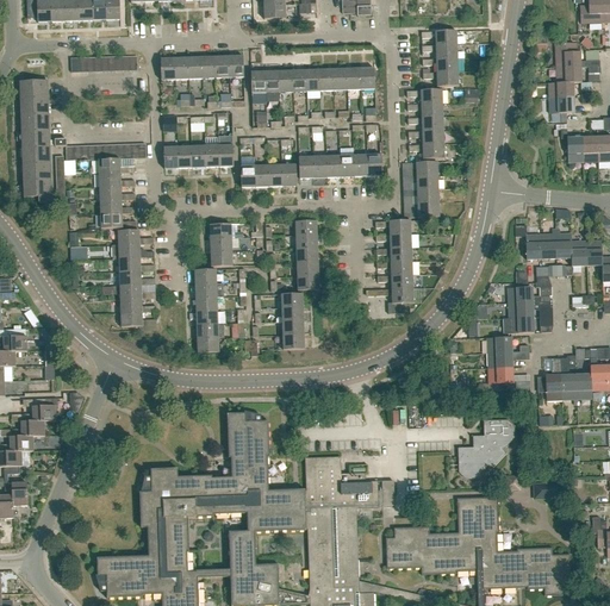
[(53,20),(51,0),(26,0),(27,16),(38,16),(38,20),(53,20)]
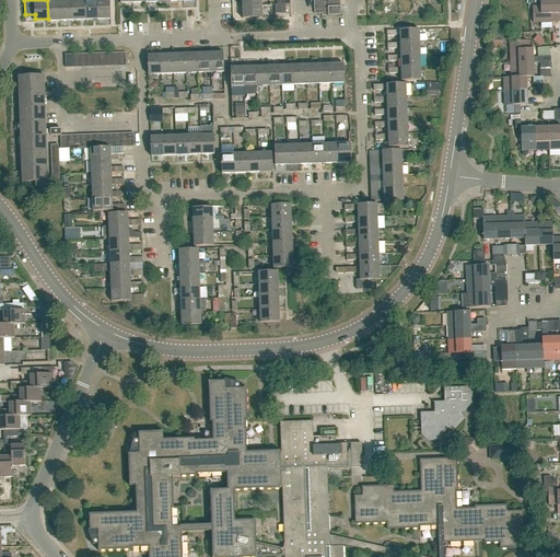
[(48,19),(60,18),(59,0),(47,0),(48,19)]
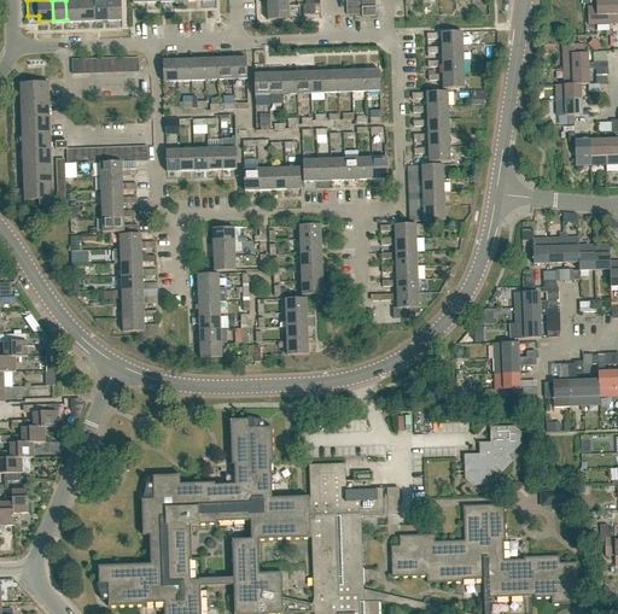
[(66,19),(80,19),(80,0),(65,0),(66,19)]
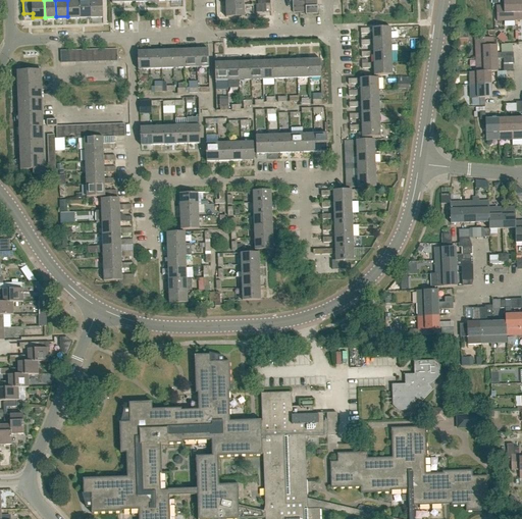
[(67,16),(80,15),(79,0),(67,0),(67,16)]
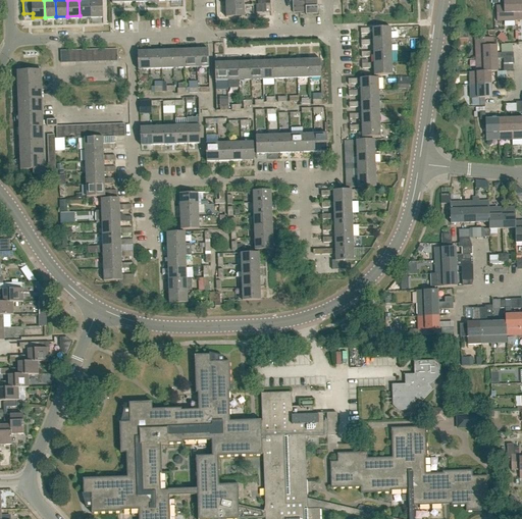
[(80,15),(91,15),(90,0),(79,0),(80,15)]
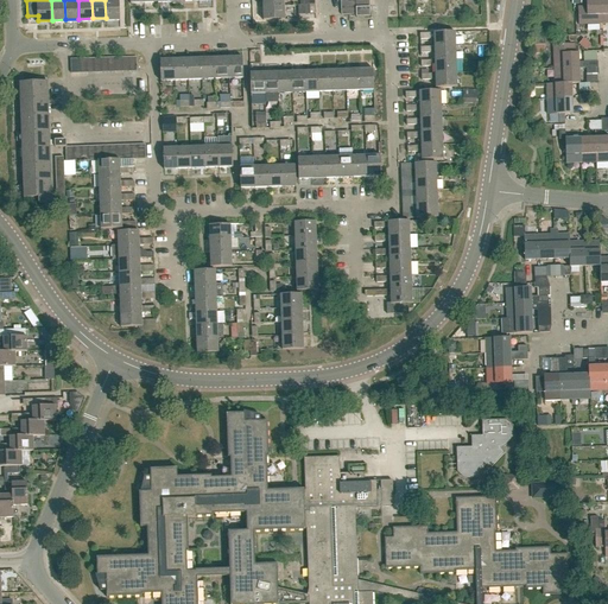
[(105,0),(106,18),(120,17),(119,0),(105,0)]
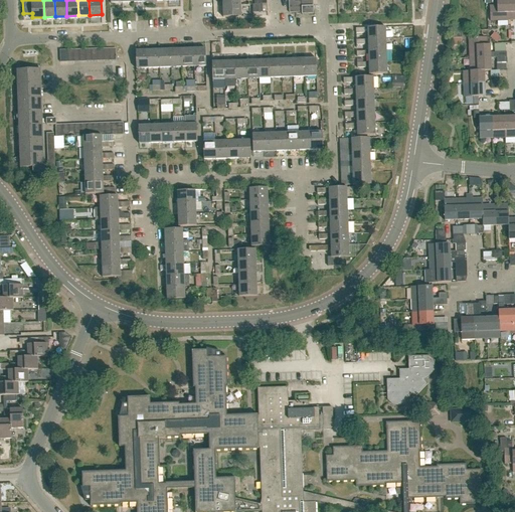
[(490,18),(510,17),(509,0),(497,0),(497,3),(490,3),(490,18)]
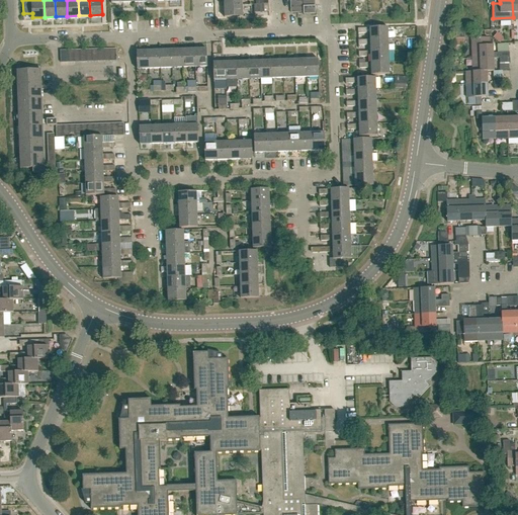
[(243,2),(224,3),(225,15),(243,14),(243,2)]
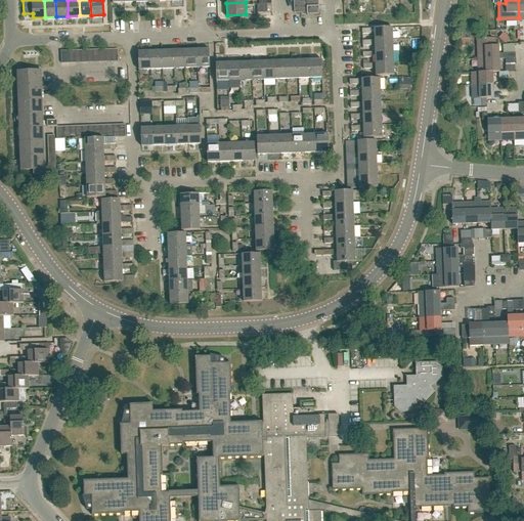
[(306,4),(307,10),(307,12),(319,11),(318,3),(307,4),(306,4)]
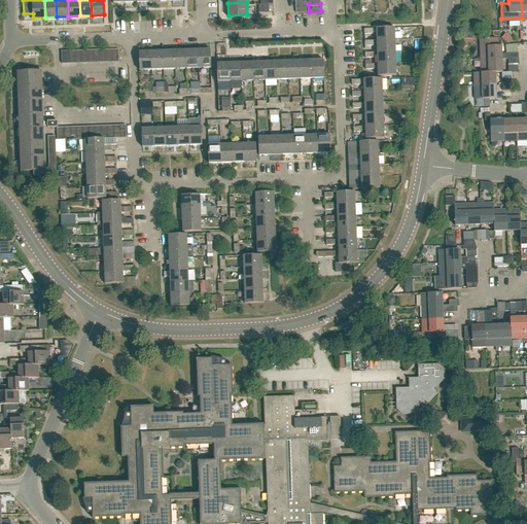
[(377,38),(395,37),(395,25),(376,26),(377,38)]
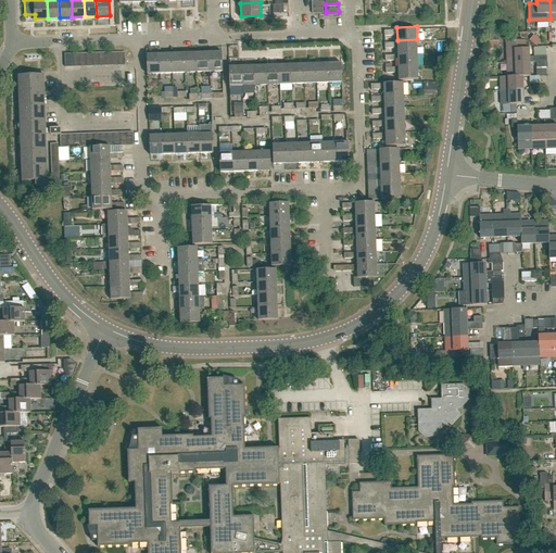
[(507,60),(529,60),(529,46),(526,46),(526,37),(506,38),(507,60)]
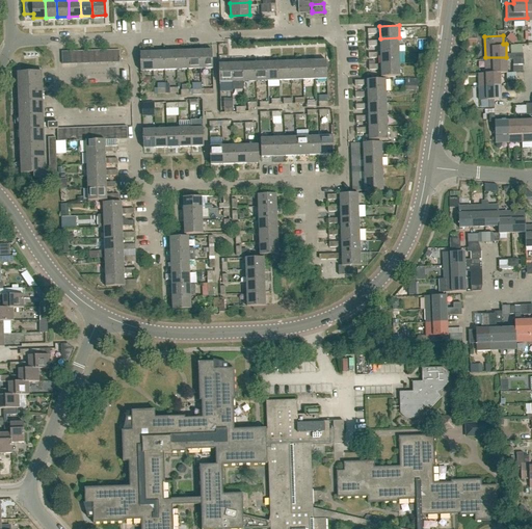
[(380,50),(399,50),(399,37),(380,38),(380,50)]
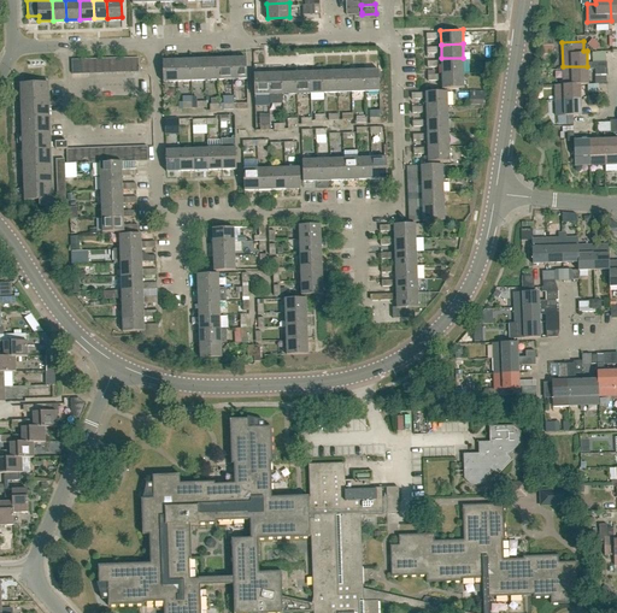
[(219,77),(233,77),(231,54),(218,56),(219,77)]
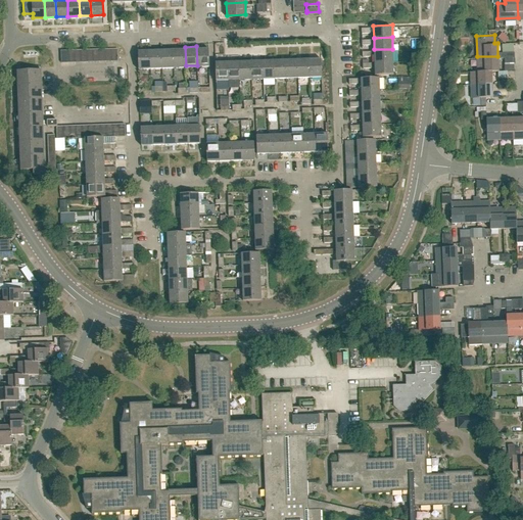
[(196,46),(197,65),(209,64),(208,46),(196,46)]
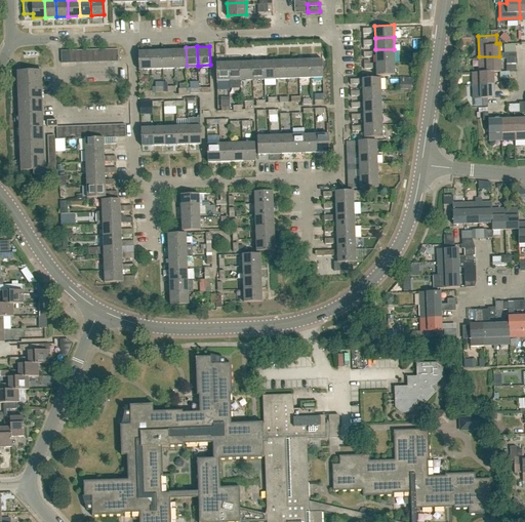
[(163,67),(174,66),(174,47),(162,48),(163,67)]
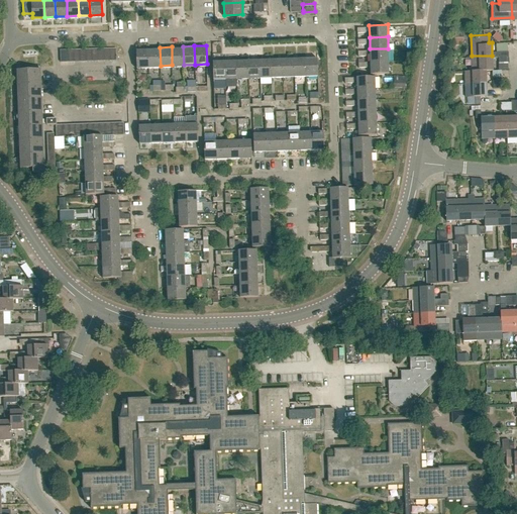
[(172,65),(184,65),(183,46),(172,46),(172,65)]
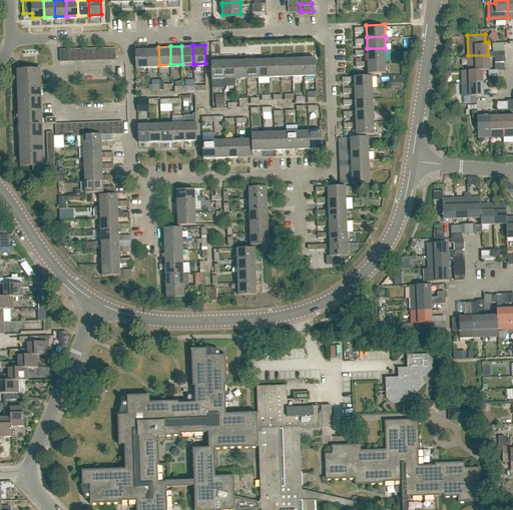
[(135,66),(147,65),(147,47),(135,47),(135,66)]
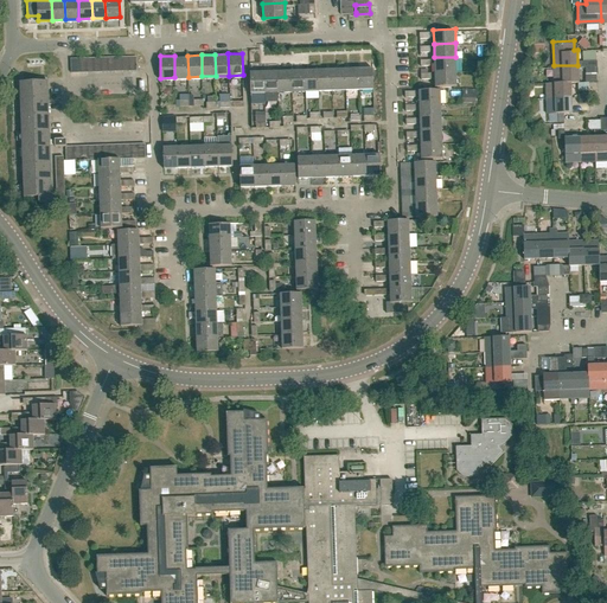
[(174,77),(189,77),(187,56),(174,56),(174,77)]
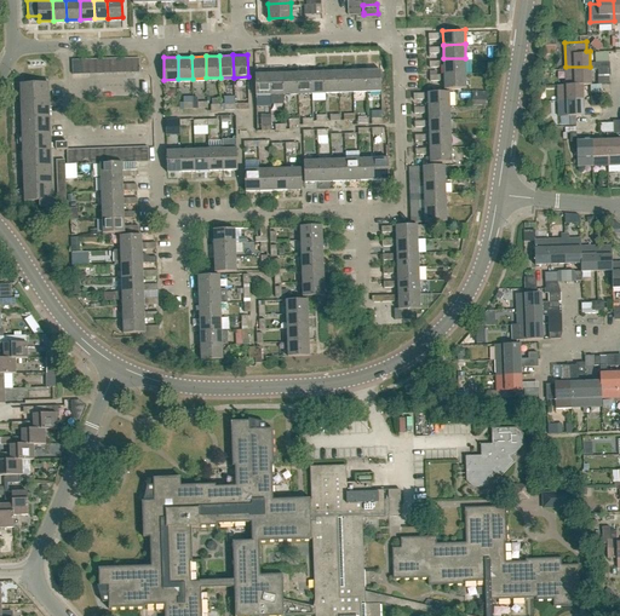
[(443,73),(466,72),(465,58),(443,58),(443,73)]
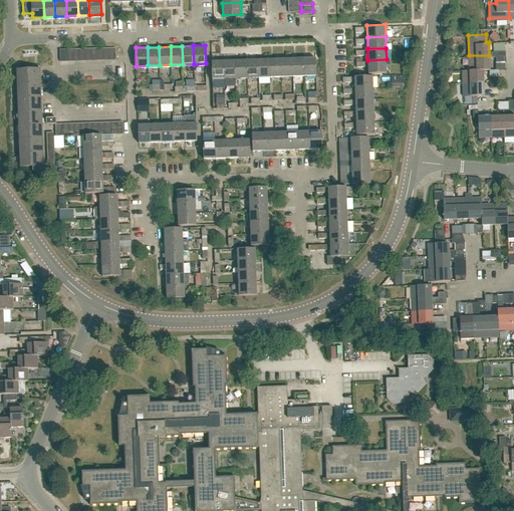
[(303,56),(304,74),(316,73),(315,55),(303,56)]
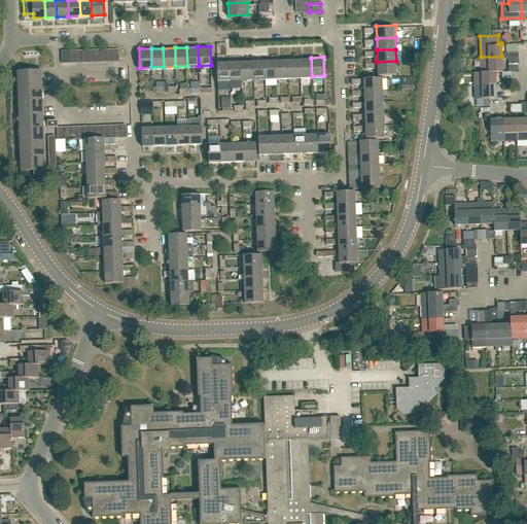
[(495,70),(502,70),(501,57),(481,57),(481,70),(495,70)]
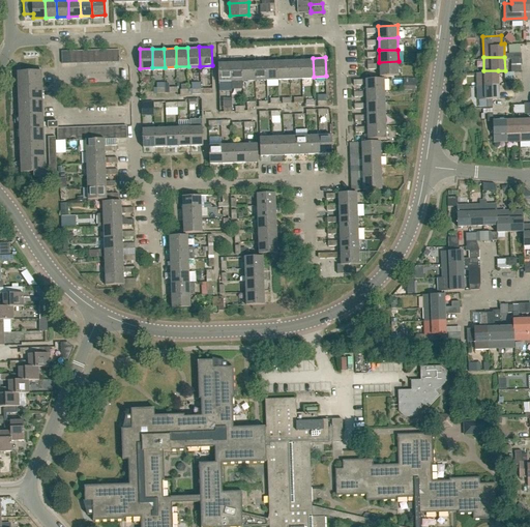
[(278,78),(290,78),(290,58),(277,59),(278,78)]
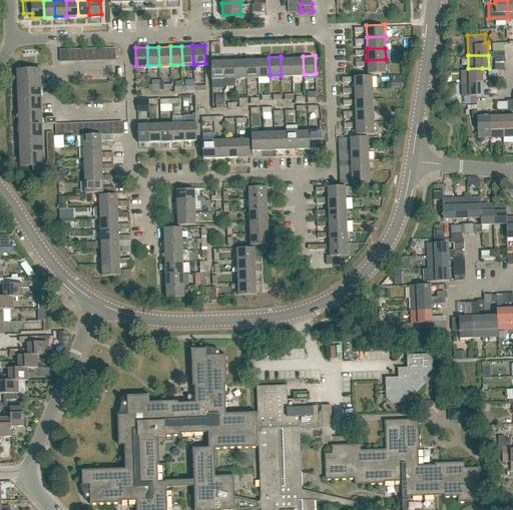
[(281,75),(293,74),(292,56),(281,56),(281,75)]
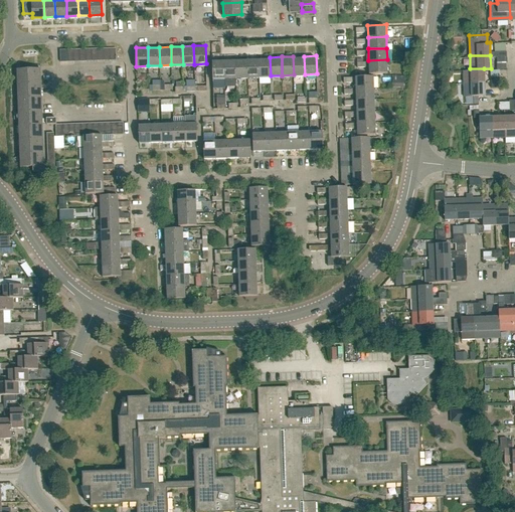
[(294,74),(305,74),(304,56),(293,56),(294,74)]
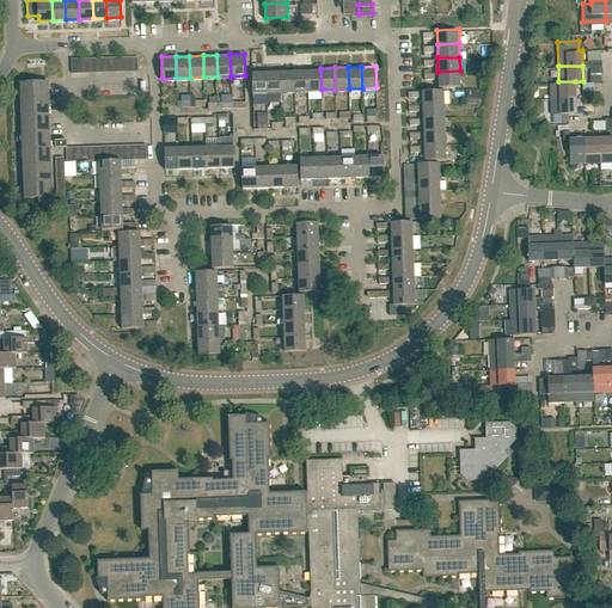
[(294,91),(307,90),(307,68),(293,69),(294,91)]
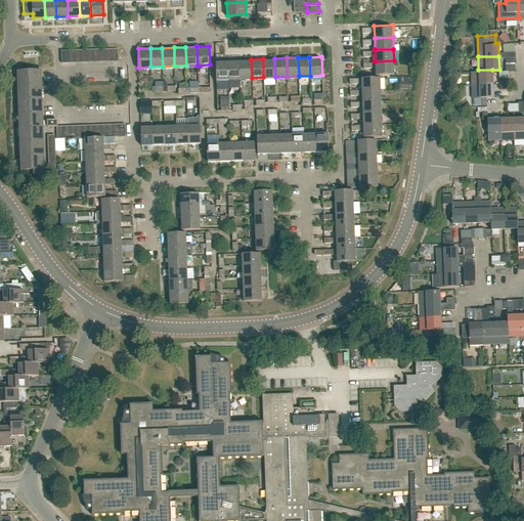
[(263,77),(275,77),(274,58),(263,58),(263,77)]
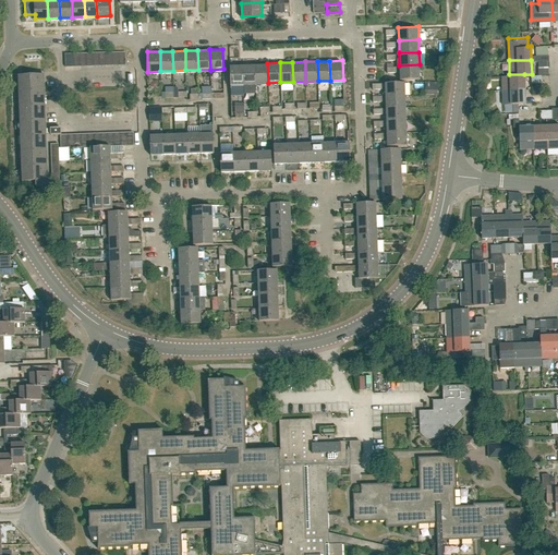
[(230,64),(230,84),(243,84),(243,63),(230,64)]
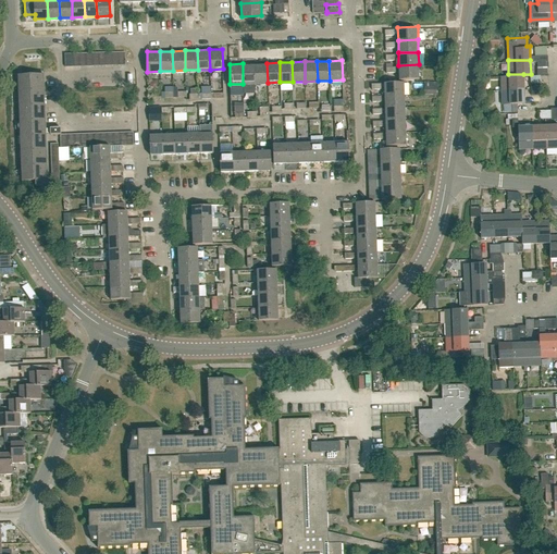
[(243,84),(256,83),(255,63),(243,63),(243,84)]
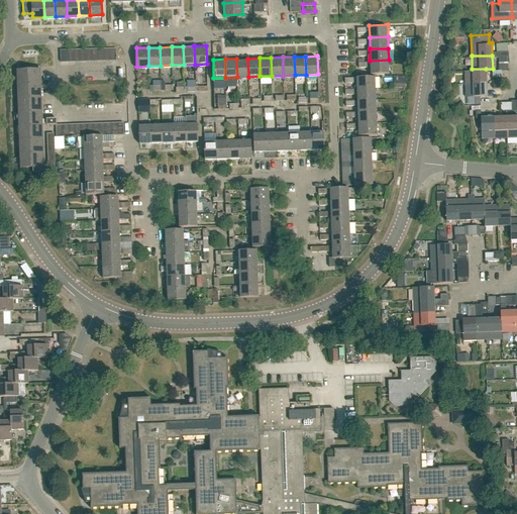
[(237,77),(248,77),(247,59),(236,59),(237,77)]
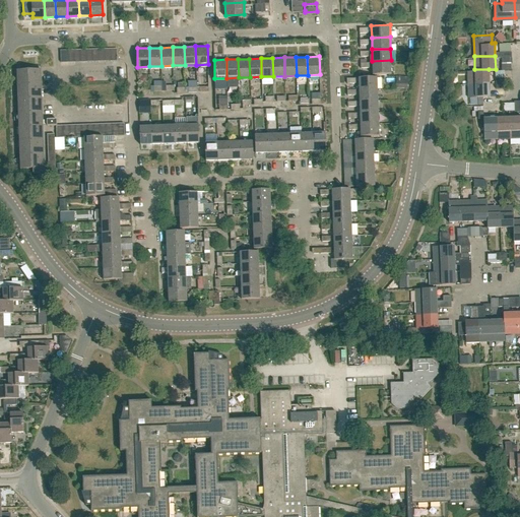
[(391,60),(372,61),(373,73),(391,72),(391,60)]
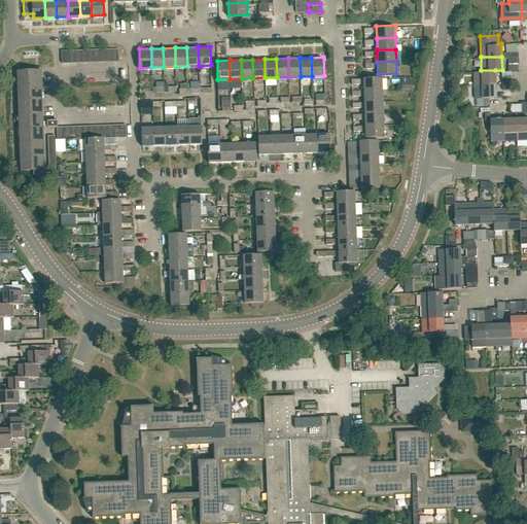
[(43,173),(42,158),(39,68),(16,69),(21,170),(33,169),(33,173),(43,173)]
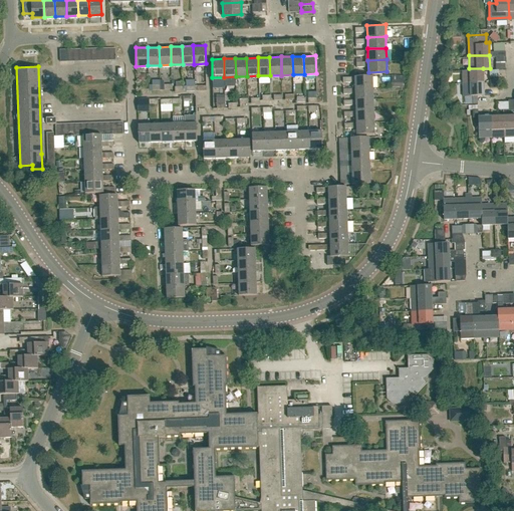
[(483,80),(483,68),(469,68),(462,68),(463,81),(483,80)]
